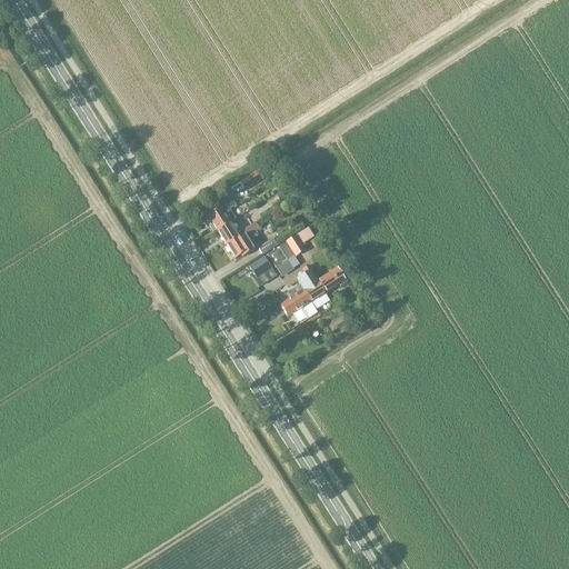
[(240,182),(246,190),(262,179),(258,171),(240,182)]
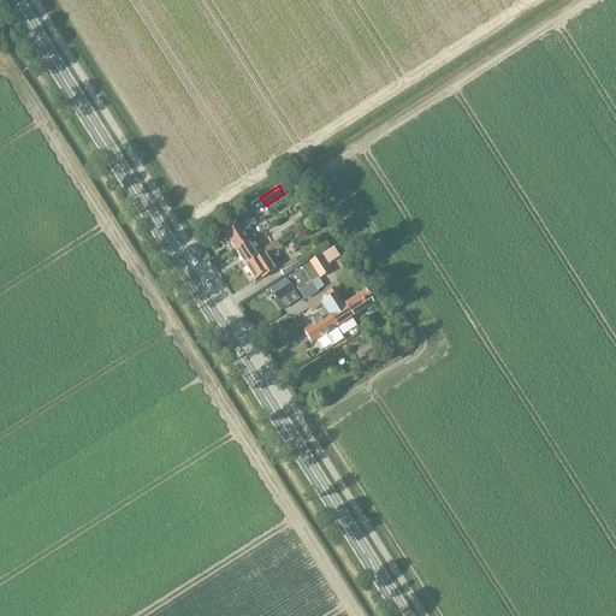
[(247,205),(252,213),(264,206),(258,197),(247,205)]
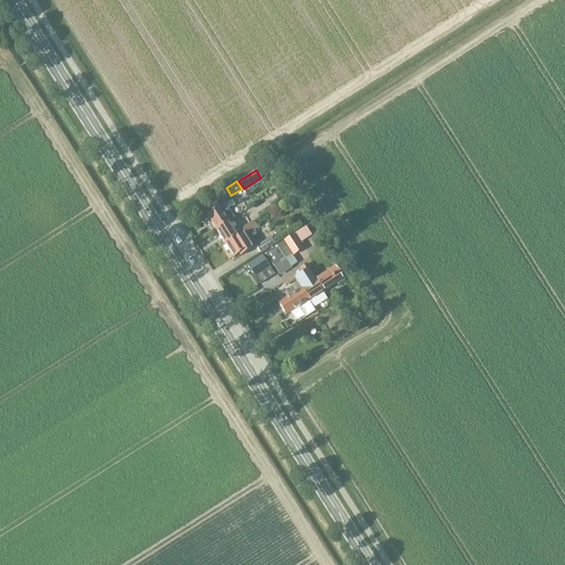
[(274,194),(278,200),(295,190),(291,183),(274,194)]
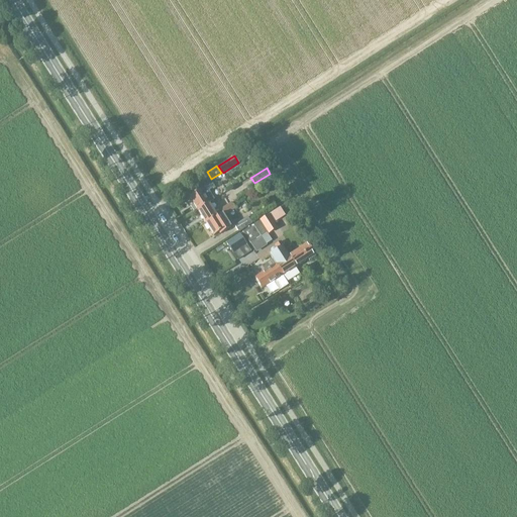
[(197,210),(208,203),(213,199),(208,191),(214,187),(210,181),(198,189),(199,190),(189,197),(197,210)]
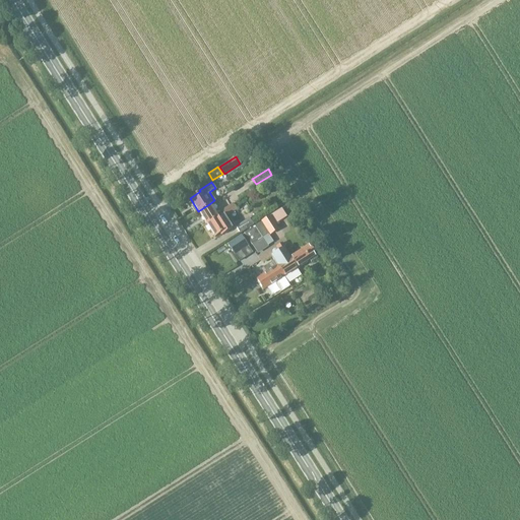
[(229,214),(234,211),(236,209),(233,203),(225,208),(229,214)]
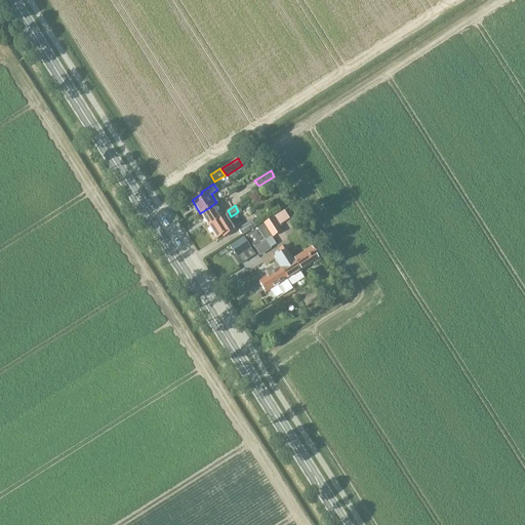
[(225,215),(223,212),(223,213),(220,210),(215,214),(211,206),(200,213),(208,226),(218,219),(225,216),(225,215)]
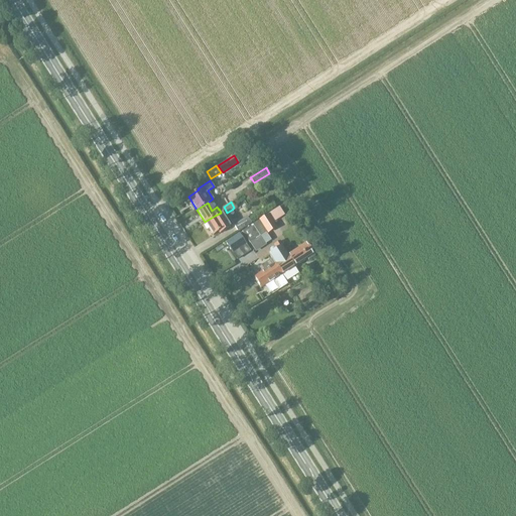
[(223,215),(227,213),(224,207),(219,209),(221,212),(223,215)]
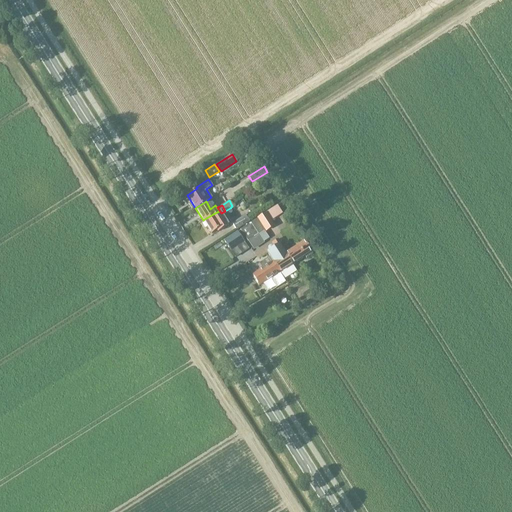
[(264,230),(273,225),(263,210),(255,216),(264,230)]
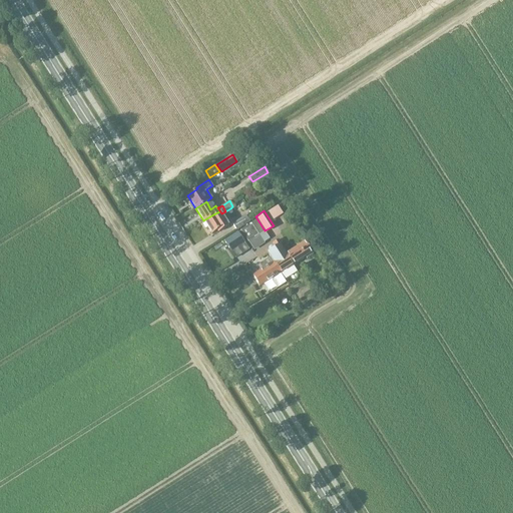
[(213,214),(203,220),(211,233),(215,230),(216,232),(222,229),(228,225),(224,219),(219,211),(213,214)]
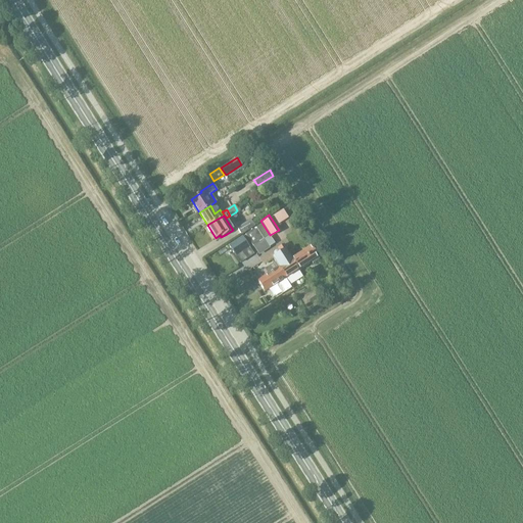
[(236,228),(240,235),(254,226),(250,220),(236,228)]
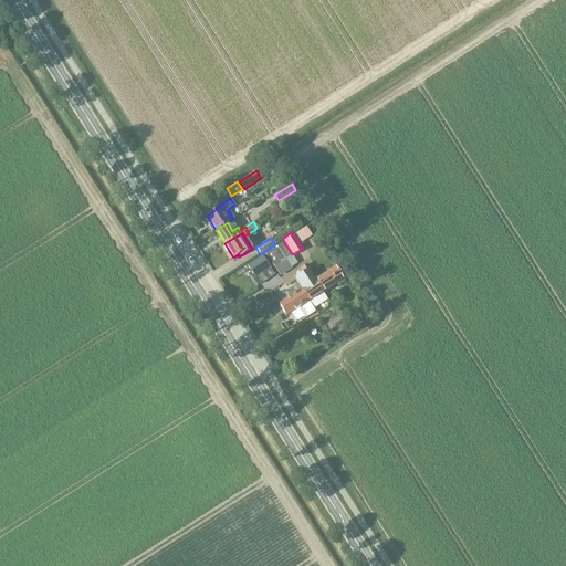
[(284,260),(282,257),(276,247),(265,254),(273,266),(284,260)]
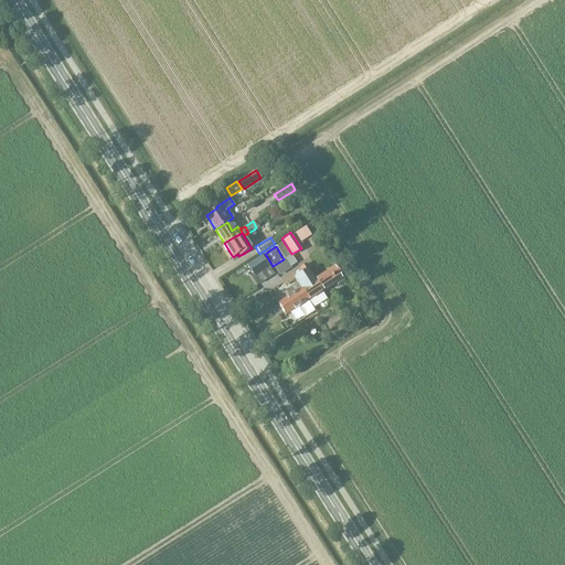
[(291,270),(288,267),(295,262),(290,255),(273,267),(280,278),(291,270)]
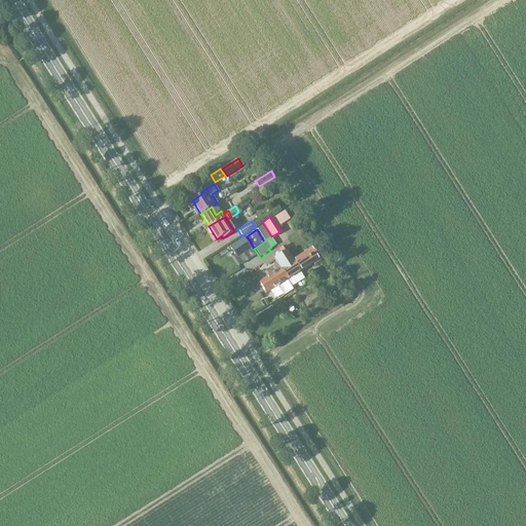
[(255,256),(247,245),(242,238),(229,247),(240,265),(255,256)]
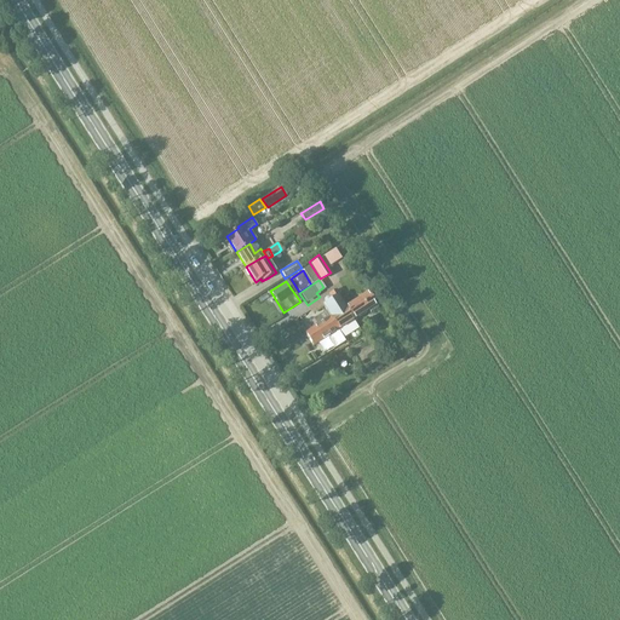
[(345,308),(354,320),(369,310),(371,313),(378,308),(368,293),(361,298),(361,297),(345,308)]
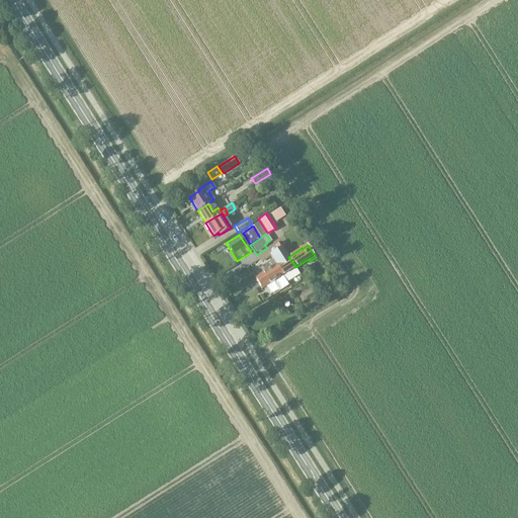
[(277,250),(269,255),(276,265),(275,265),(282,275),(295,267),(288,257),(285,251),(286,251),(283,246),(277,250)]
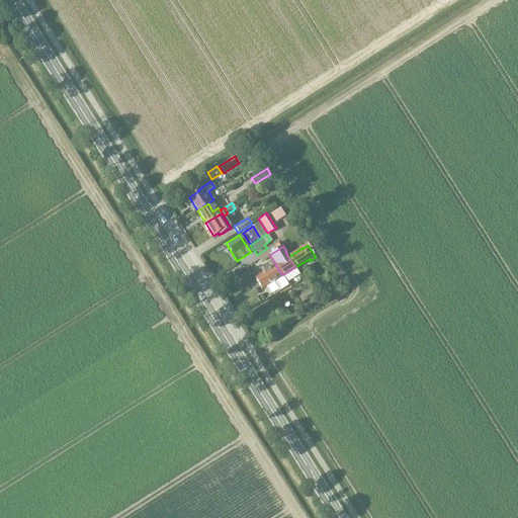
[(270,283),(282,275),(275,265),(255,278),(261,289),(270,283)]
